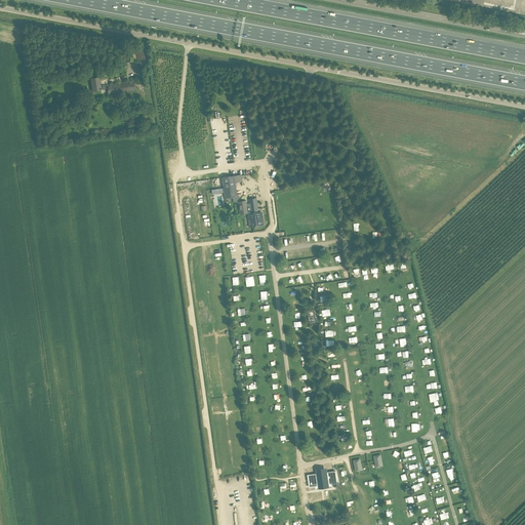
[(136,47),(134,47),(123,48),(124,62),(136,61),(138,61),(139,64),(149,63),(147,46),(136,47)]
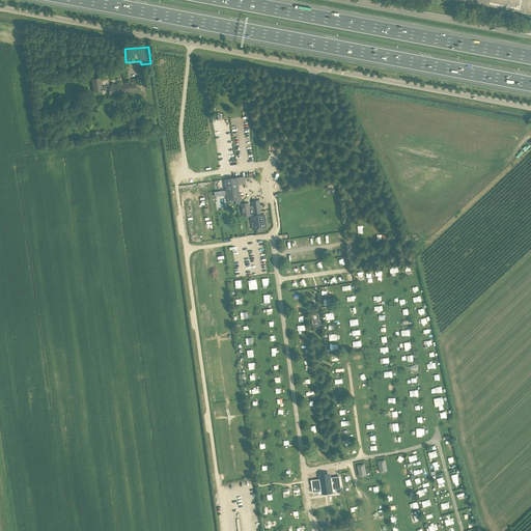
[(103,90),(109,89),(110,96),(138,92),(136,81),(108,85),(108,86),(102,87),(101,78),(91,79),(93,92),(103,91),(103,90)]
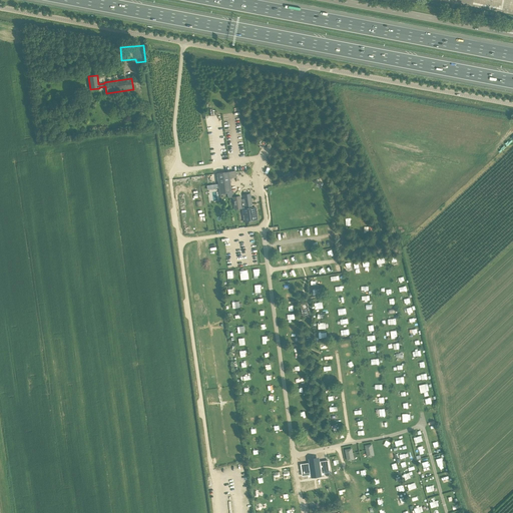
[(236,177),(235,170),(216,173),(219,194),(231,192),(230,178),(236,177)]
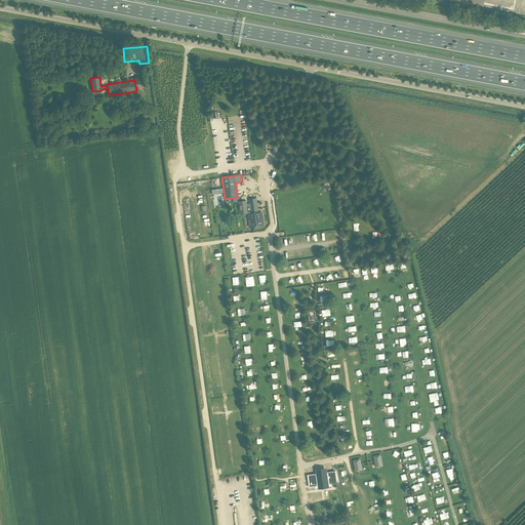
[(246,200),(237,201),(239,211),(247,210),(247,211),(247,212),(248,217),(250,217),(252,226),(251,226),(251,227),(264,225),(261,212),(257,212),(256,200),(249,201),(249,205),(247,205),(246,200)]
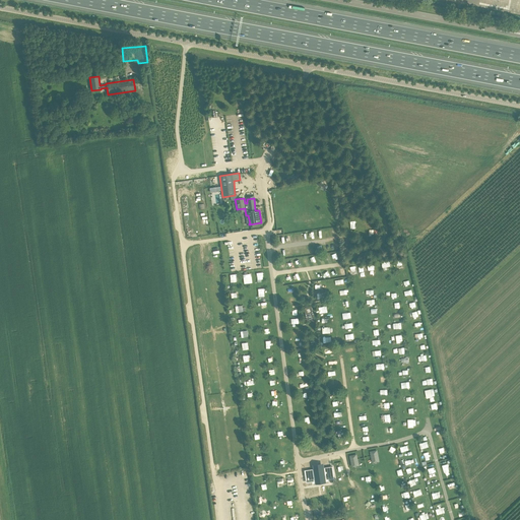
[(251,273),(243,274),(244,283),(252,282),(251,273)]
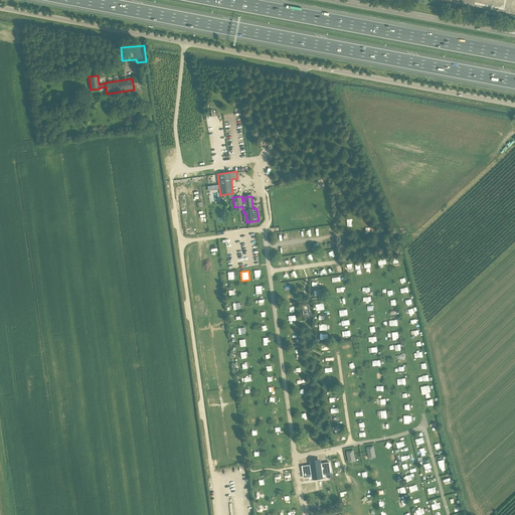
[(309,303),(301,305),(305,320),(312,318),(309,303)]
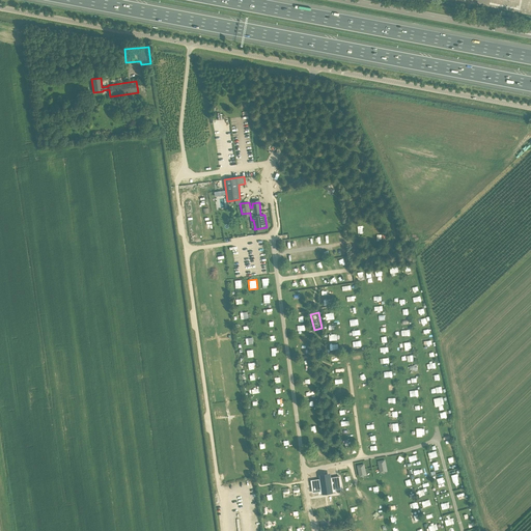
[(432,382),(440,381),(439,373),(431,374),(432,382)]
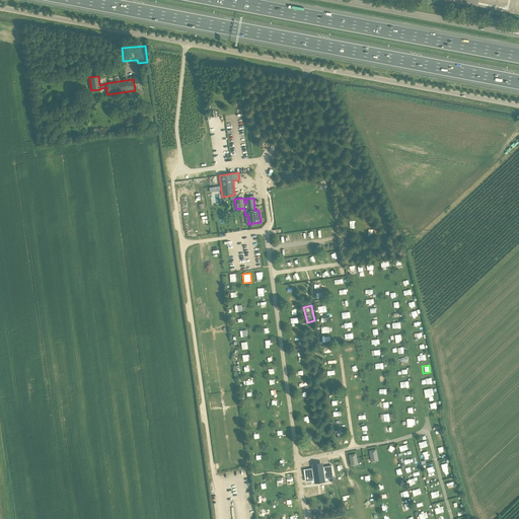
[(425,388),(426,396),(434,395),(433,387),(425,388)]
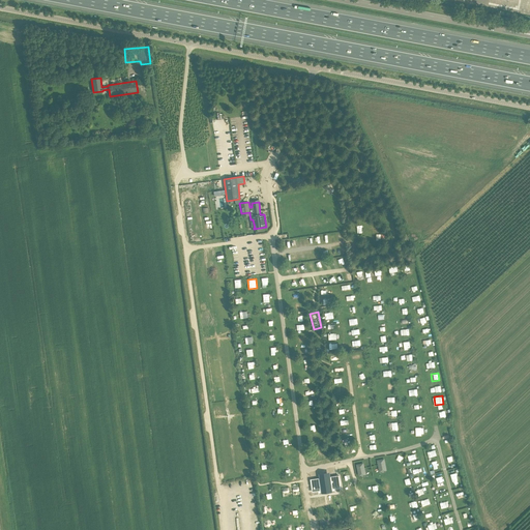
[(416,428),(416,436),(424,435),(423,427),(416,428)]
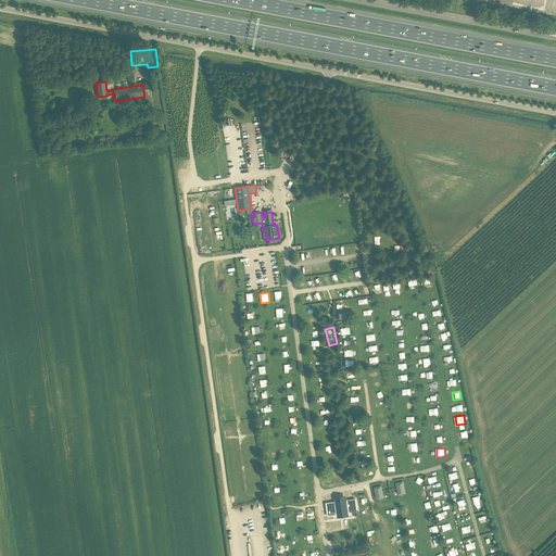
[(478,477),(469,479),(471,488),(480,484),(478,477)]
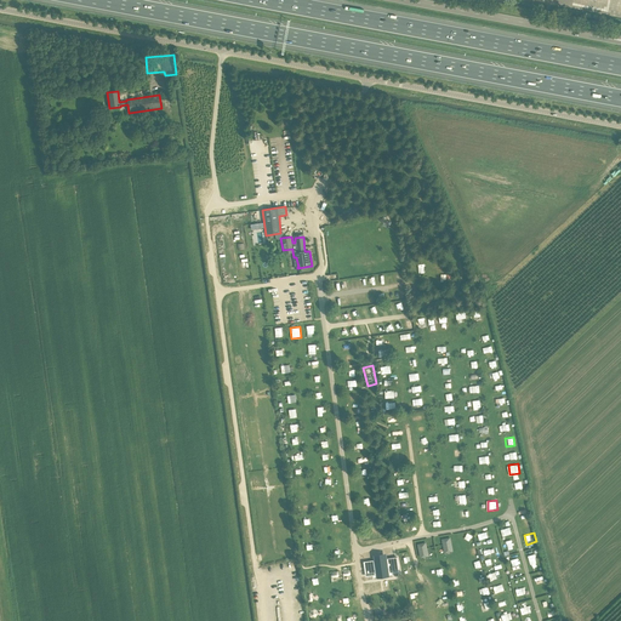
[(380,564),(381,573),(386,571),(386,574),(391,574),(391,571),(396,570),(394,562),(380,564)]
